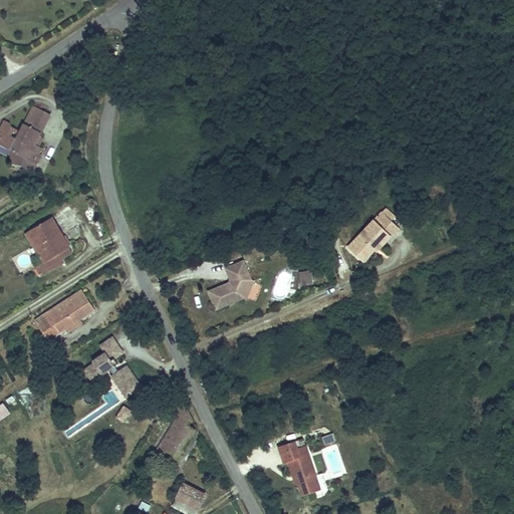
[(29,171),(38,153),(35,152),(38,146),(35,145),(31,143),(37,132),(46,113),(29,104),(16,131),(7,125),(6,122),(1,119),(0,119),(0,146),(7,150),(10,164),(15,164),(29,171)]
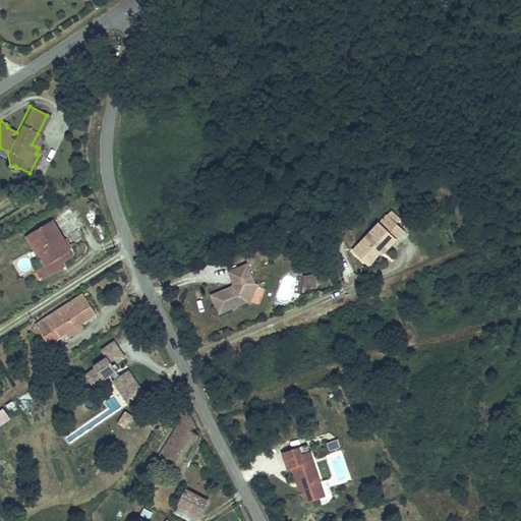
[(48,222),(27,235),(47,264),(44,266),(33,273),(38,280),(47,276),(60,268),(57,264),(69,255),(66,251),(67,251),(48,222)]
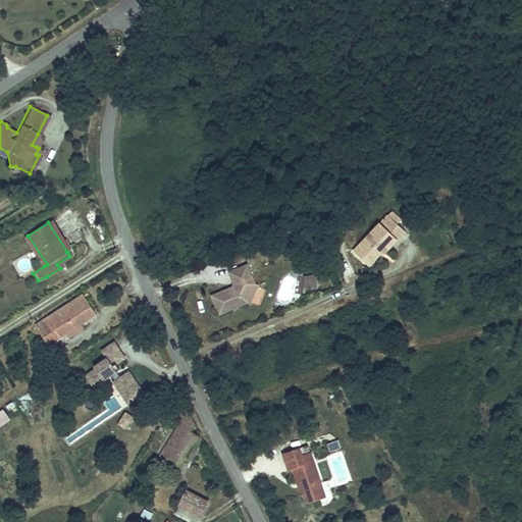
[(379,224),(360,246),(367,253),(361,260),(371,269),(382,256),(388,260),(403,244),(379,224)]
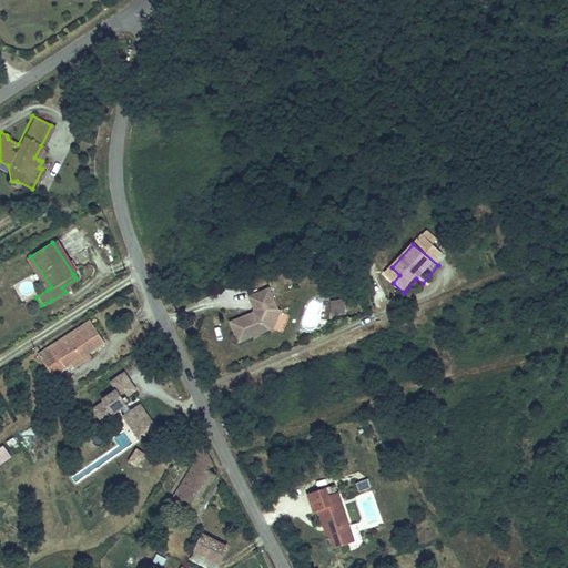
[(51,287),(30,256),(27,257),(48,290),(51,287)]
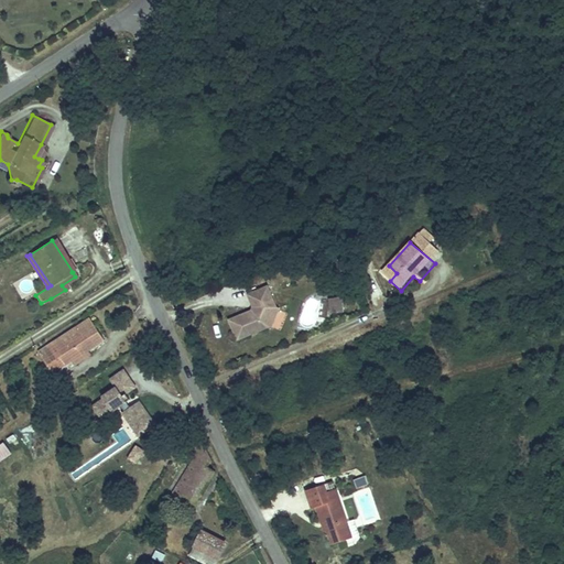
[(397,273),(389,266),(382,273),(390,281),(397,273)]
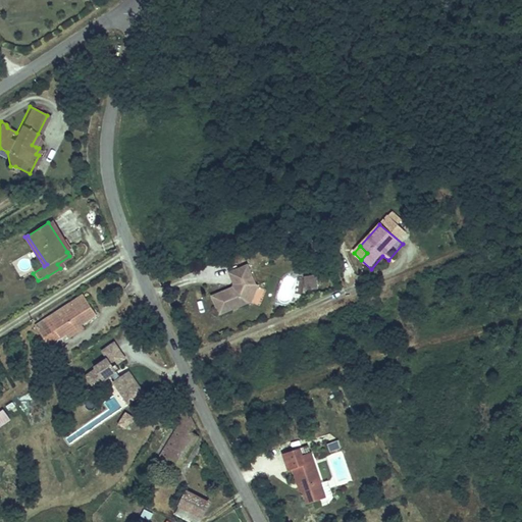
[(254,288),(255,286),(247,267),(231,274),(235,282),(237,281),(239,286),(238,290),(236,291),(236,290),(212,299),(219,317),(248,305),(248,304),(254,288)]
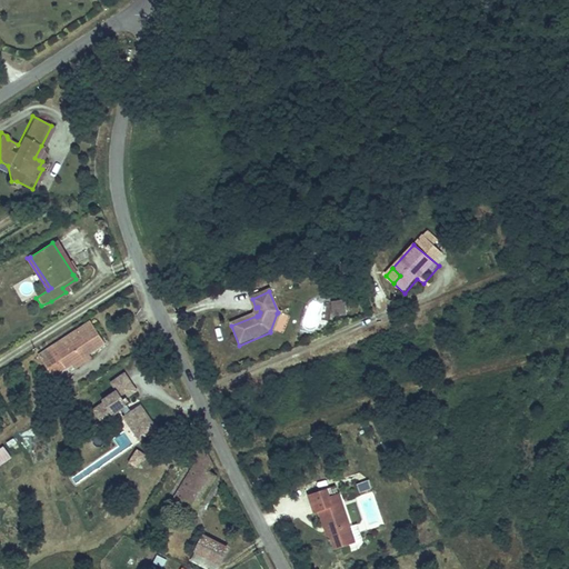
[(346,317),(345,301),(335,302),(336,318),(346,317)]
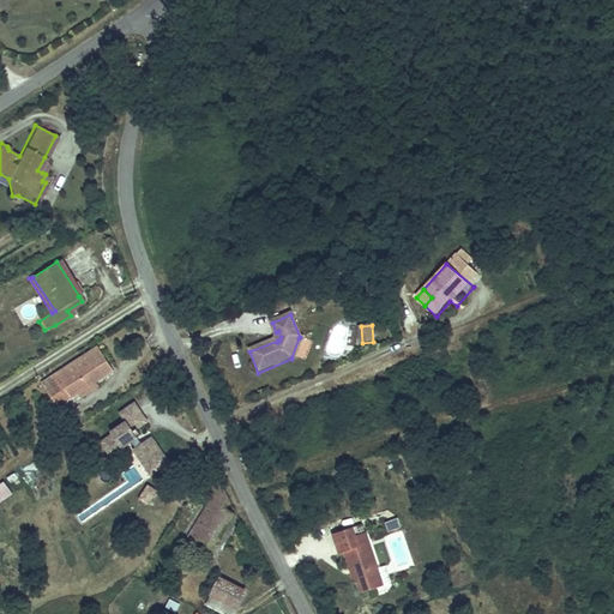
[(295,359),(302,339),(299,338),(292,357),(295,359)]
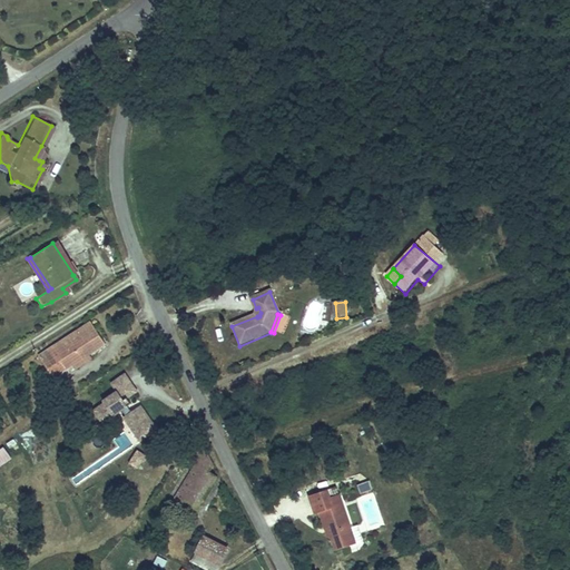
[(52,377),(101,344),(89,325),(41,360),(52,377)]
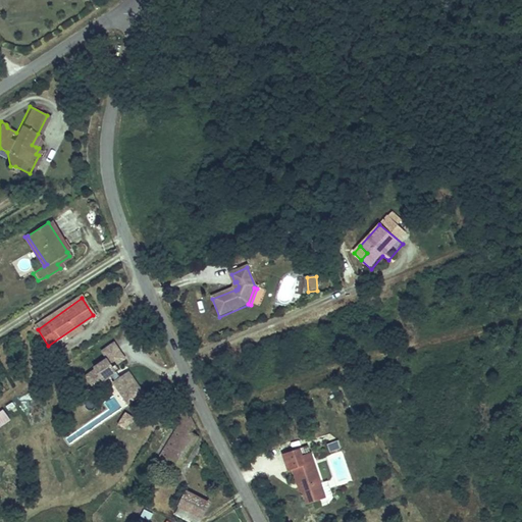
[(118,369),(115,364),(124,357),(113,342),(100,350),(106,358),(93,367),(94,368),(85,375),(93,387),(110,374),(114,380),(112,381),(127,403),(143,392),(127,371),(119,376),(115,371),(118,369)]
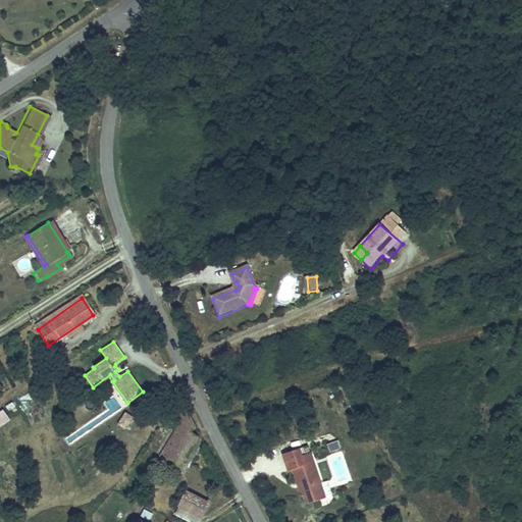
[(28,397),(20,399),(25,414),(33,411),(28,397)]
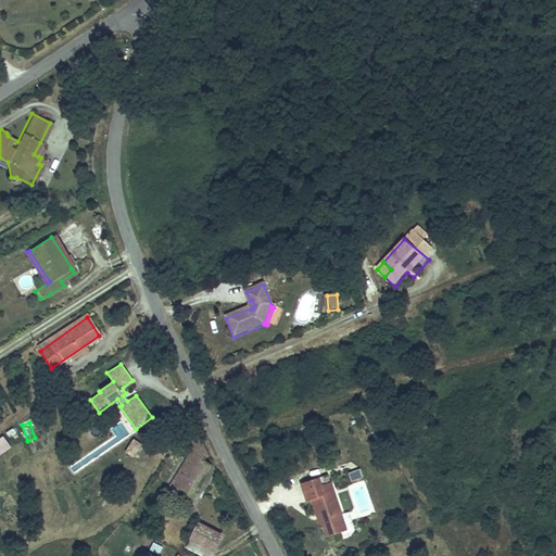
[(197,428),(172,475),(167,482),(190,494),(207,459),(199,454),(204,443),(197,428)]
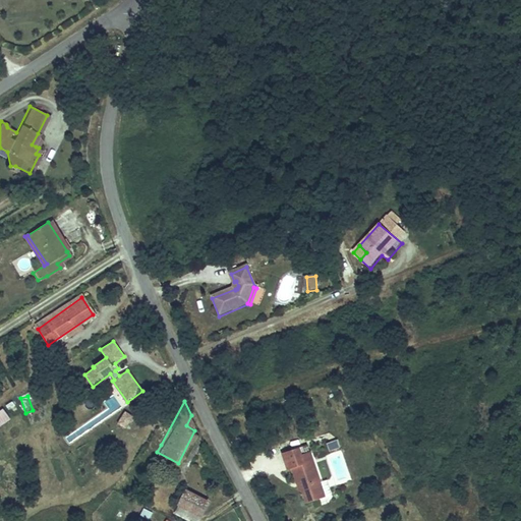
[(124,426),(131,415),(125,411),(118,422),(124,426)]
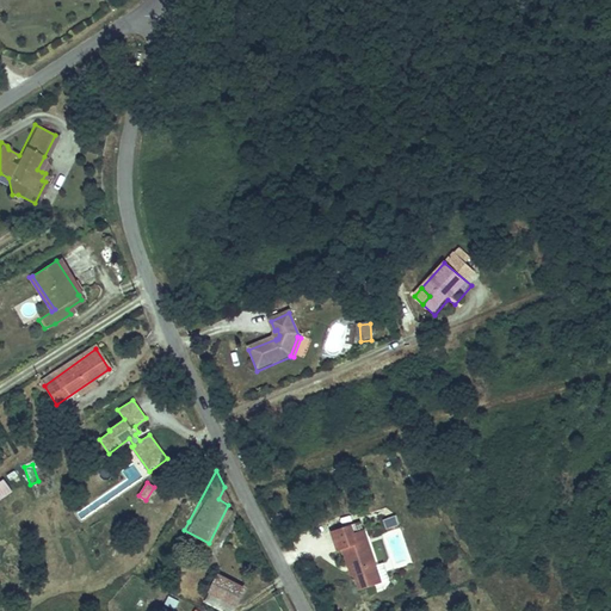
[(397,523),(395,513),(382,518),(386,528),(397,523)]
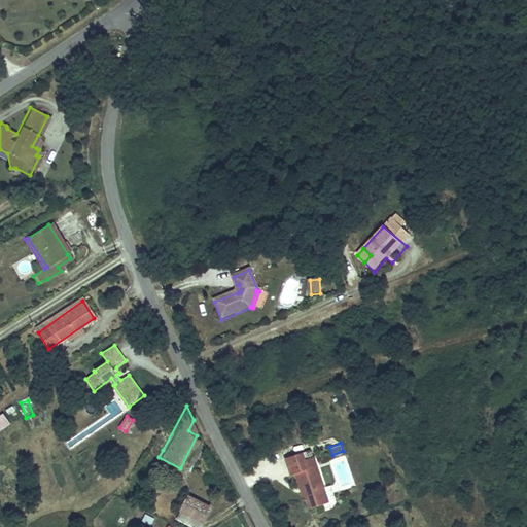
[(201,447),(196,454),(200,456),(204,450),(201,447)]
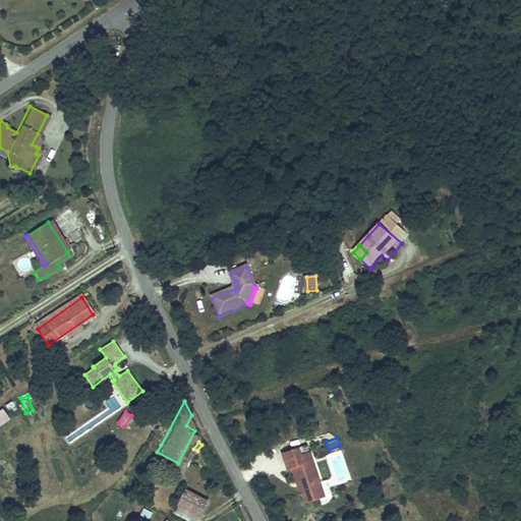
[(325,495),(306,443),(282,452),(287,468),(291,467),(296,481),(299,480),(301,486),(306,501),(325,495)]
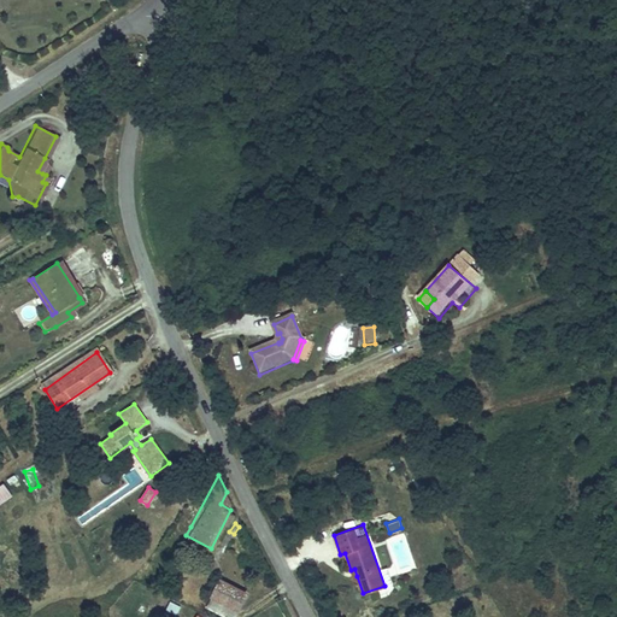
[(218,579),(210,594),(239,610),(247,594),(218,579)]
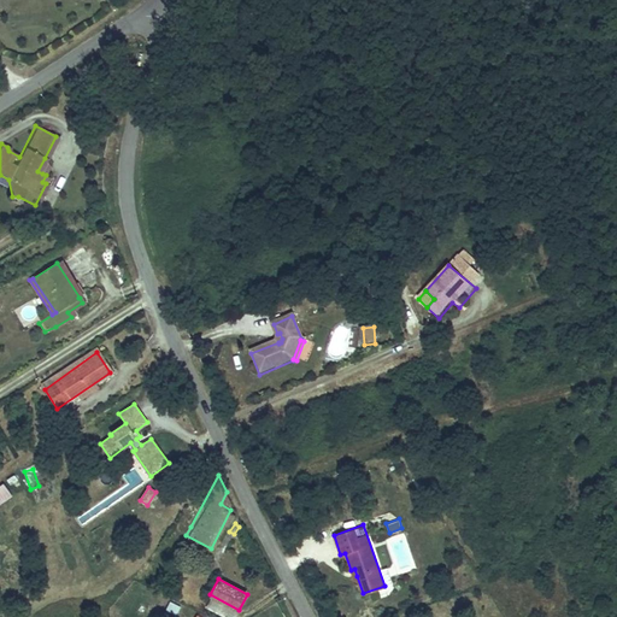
[(176,615),(182,606),(171,600),(165,609),(176,615)]
